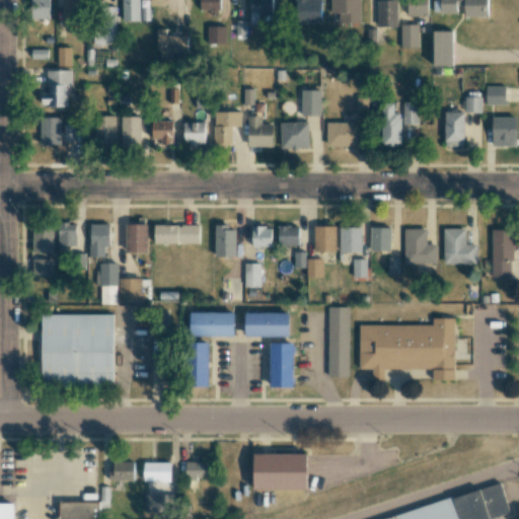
[(50,19),(49,0),(28,0),(29,19),(50,19)]
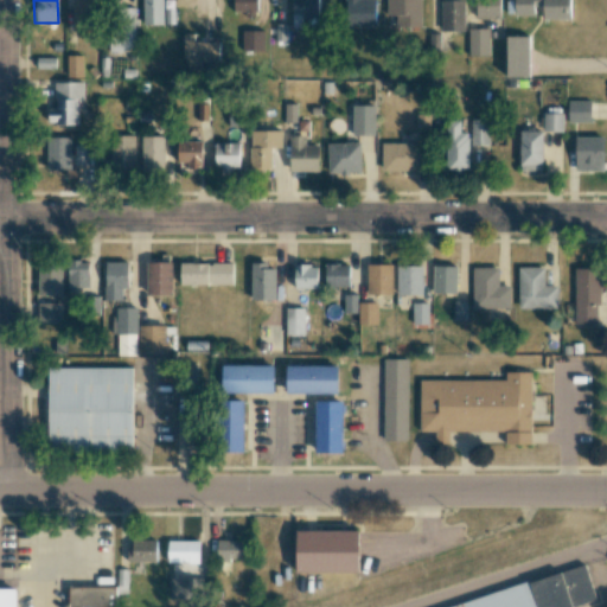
[(96,0),(71,0),(72,30),(97,30),(96,0)]
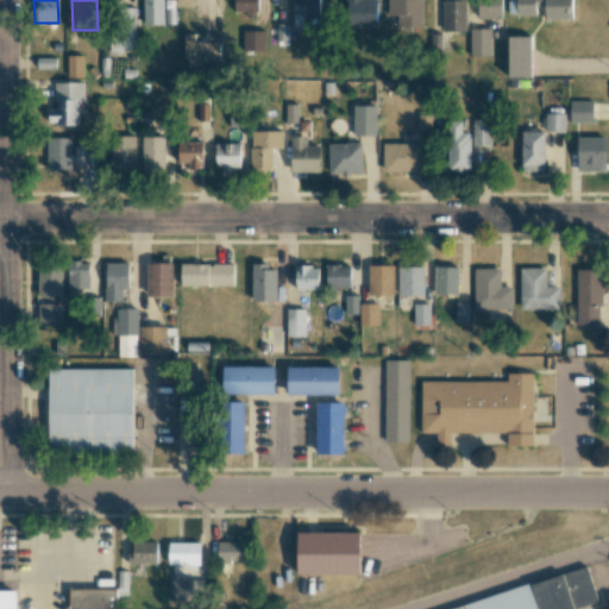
[(163,0),(142,0),(143,25),(164,25),(163,0)]
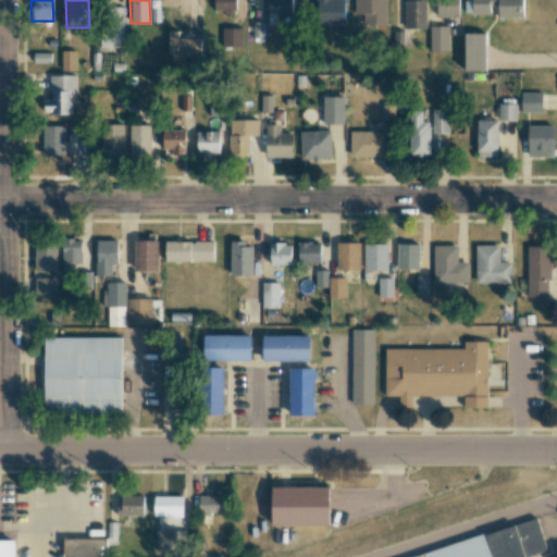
[(213,0),(214,11),(224,11),(225,15),(236,15),(235,0),(213,0)]
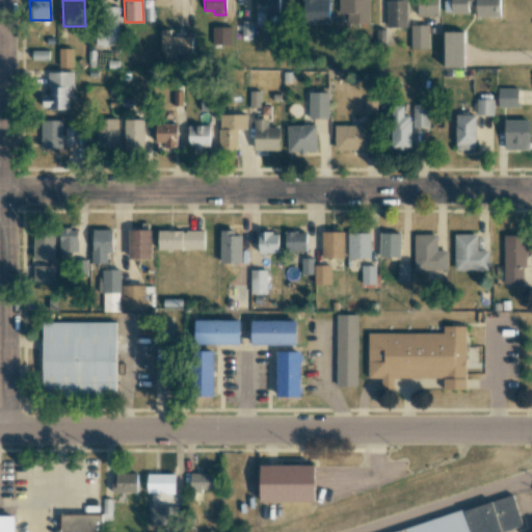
[(278,0),(256,0),(256,24),(264,24),(264,15),(278,16),(278,0)]
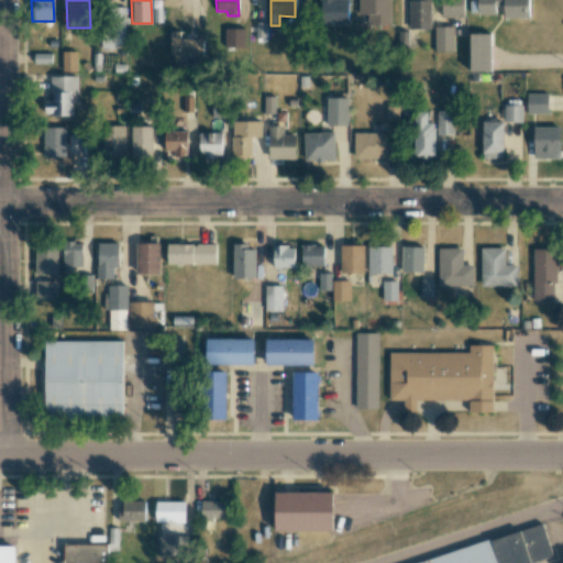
[(346,0),(320,0),(321,24),(348,24),(346,0)]
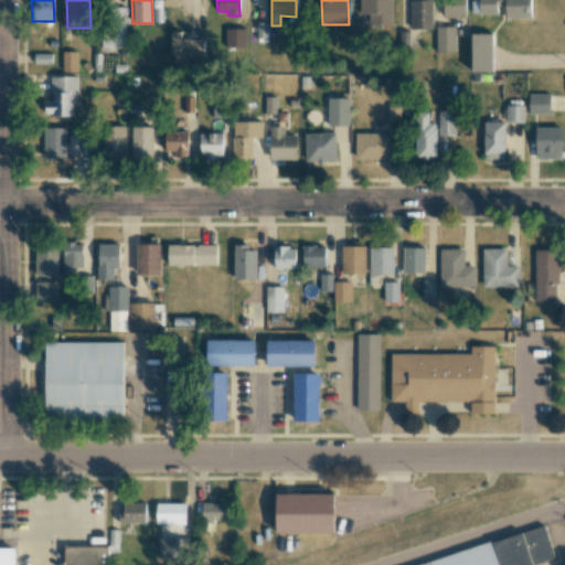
[(392,0),(360,0),(360,14),(369,14),(369,25),(392,25),(392,0)]
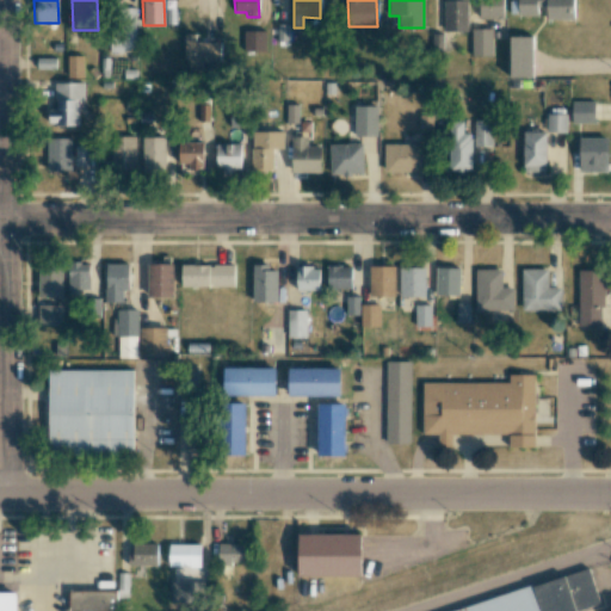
[(467,31),(467,0),(443,0),(444,31),(467,31)]
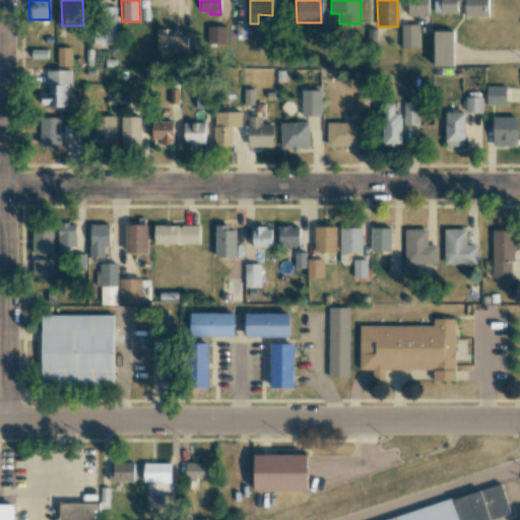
[(428,16),(428,0),(407,0),(407,15),(428,16)]
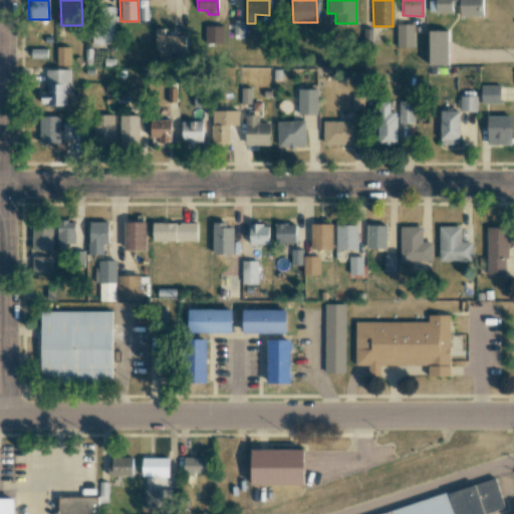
[(483,16),(482,0),(435,0),(436,13),(452,13),(452,6),(459,6),(460,16),(483,16)]
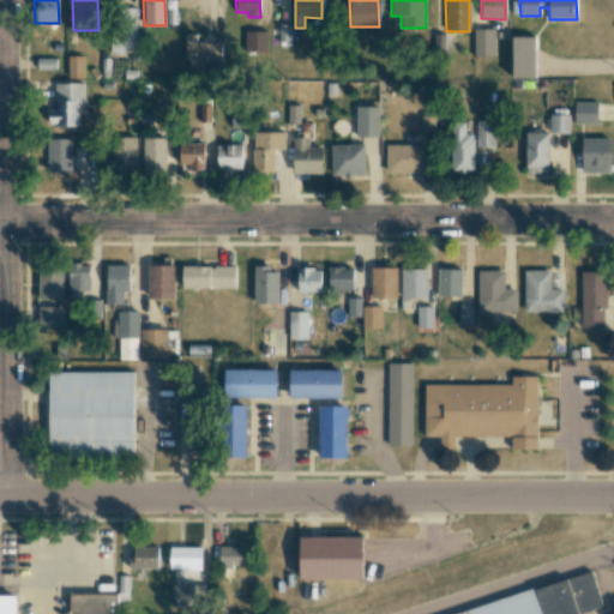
[(110,50),(136,52),(137,8),(125,8),(125,19),(112,19),(110,50)]
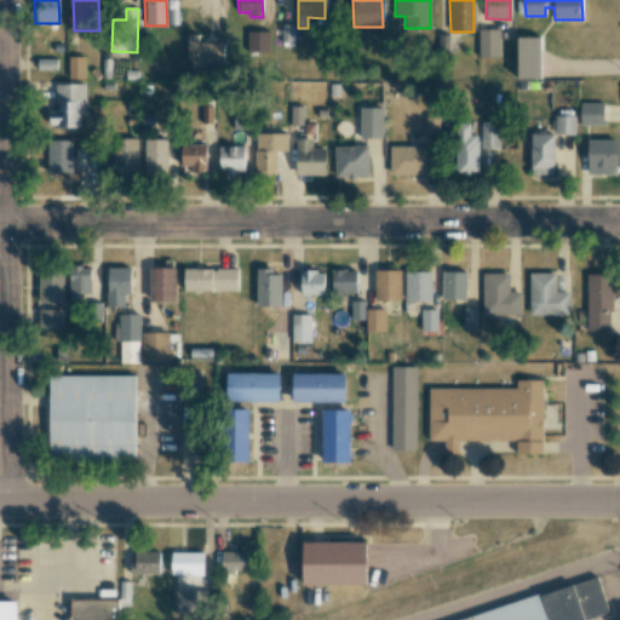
[(499,29),(478,29),(477,57),(499,57),(499,29)]
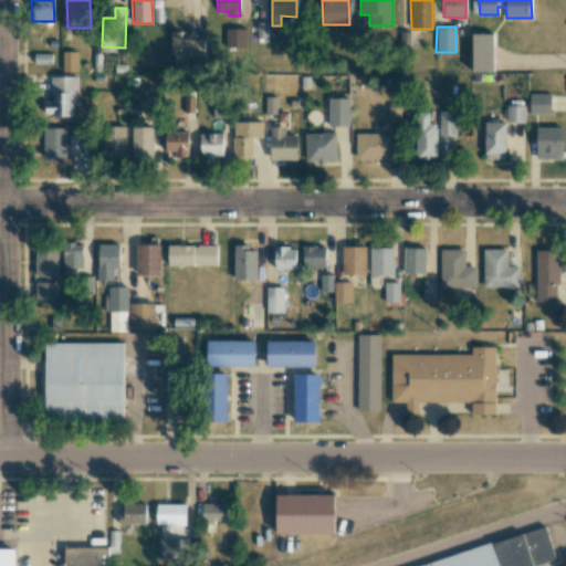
[(226,28),(226,48),(245,48),(247,29),(226,28)]
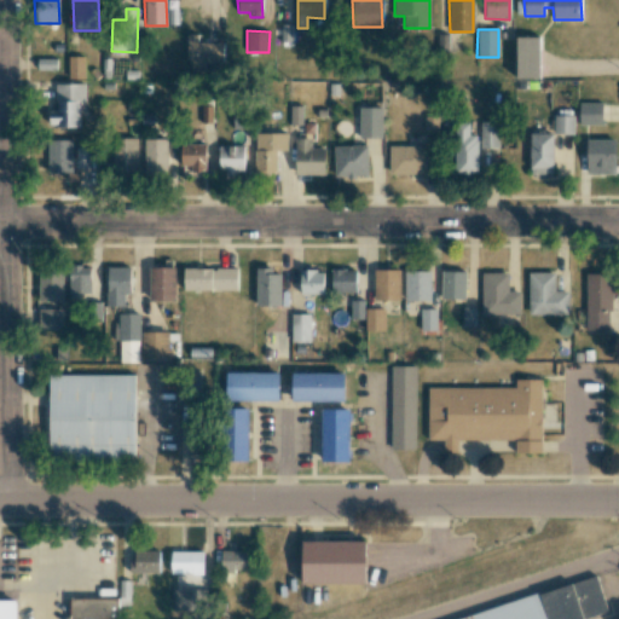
[(198,42),(198,34),(187,34),(187,68),(213,68),(213,69),(223,69),(223,42),(198,42)]
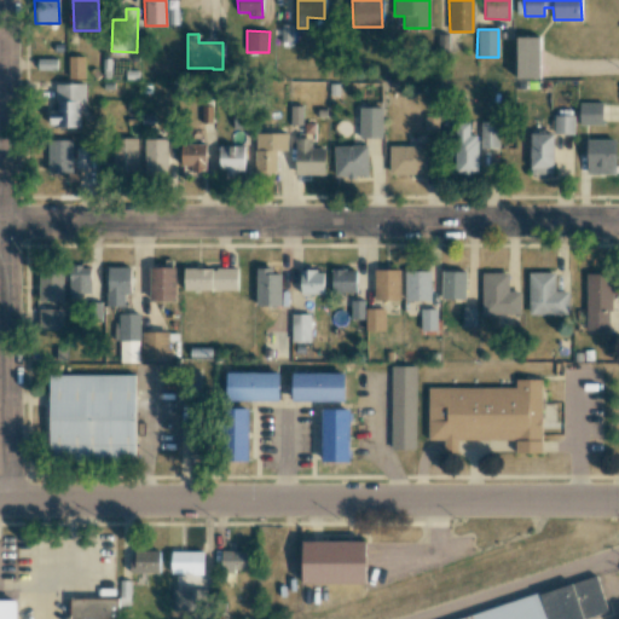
[(539,79),(539,38),(516,36),(516,79),(539,79)]
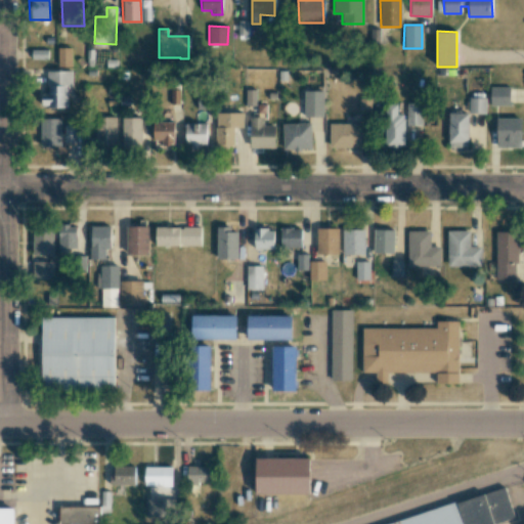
[(57,48),(57,67),(72,67),(71,47),(57,48)]
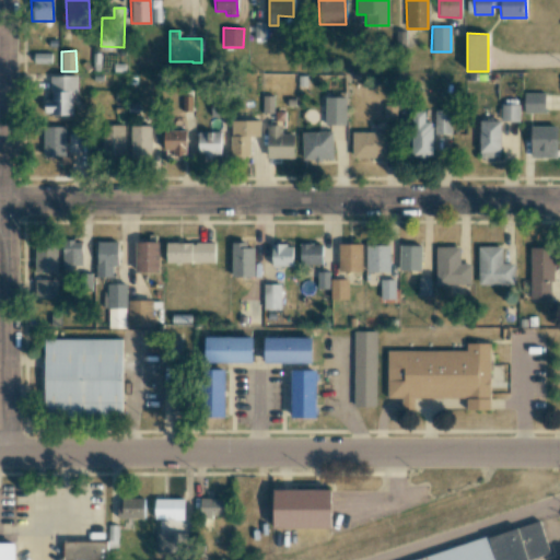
[(45,115),(72,115),(71,92),(77,92),(77,77),(49,77),(50,100),(44,100),(45,115)]
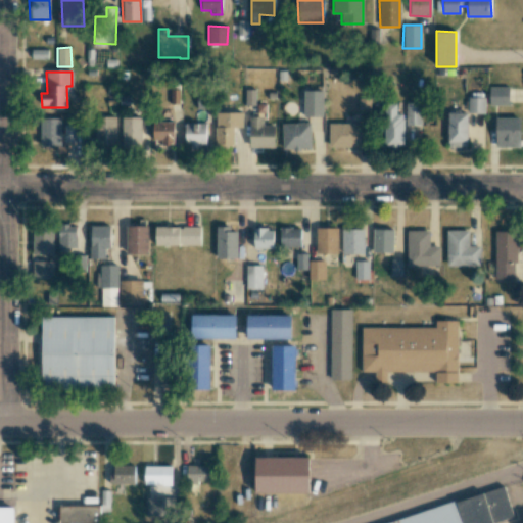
[(488,105),(509,105),(509,87),(489,87),(488,105)]
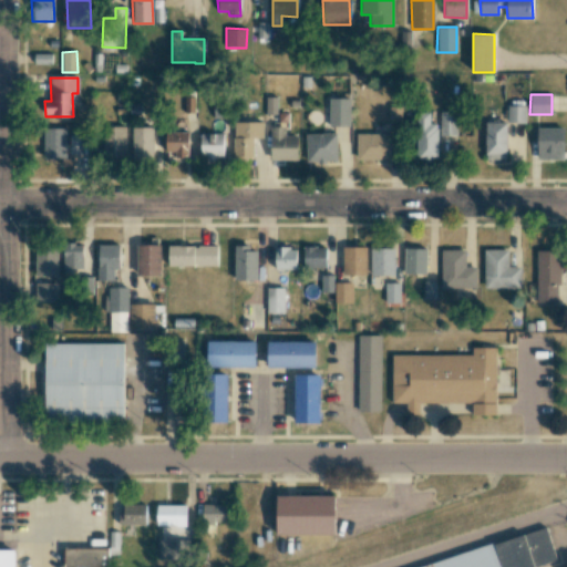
[(276,114),(276,96),(266,96),(266,114),(276,114)]
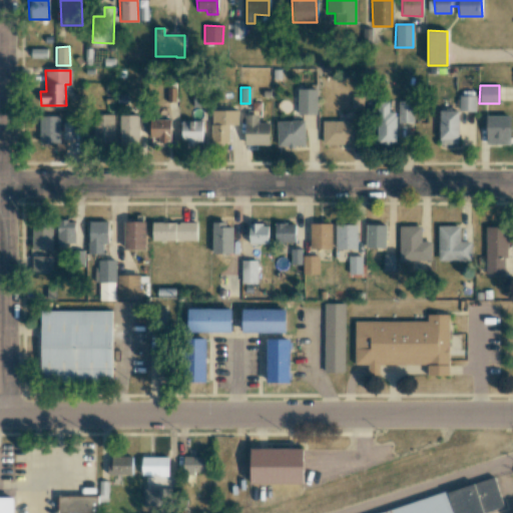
[(316,114),(317,89),(298,89),(297,114),(316,114)]
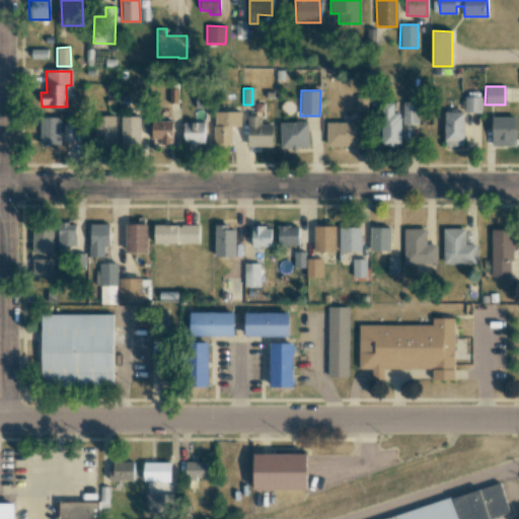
[(480,113),(482,97),(464,96),(463,112),(480,113)]
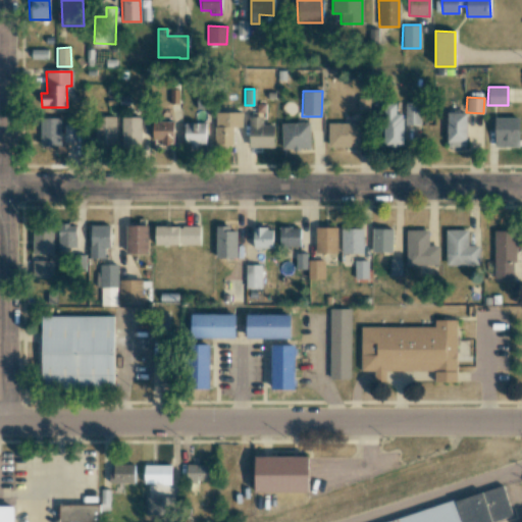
[(370,99),(358,98),(357,117),(369,118),(370,99)]
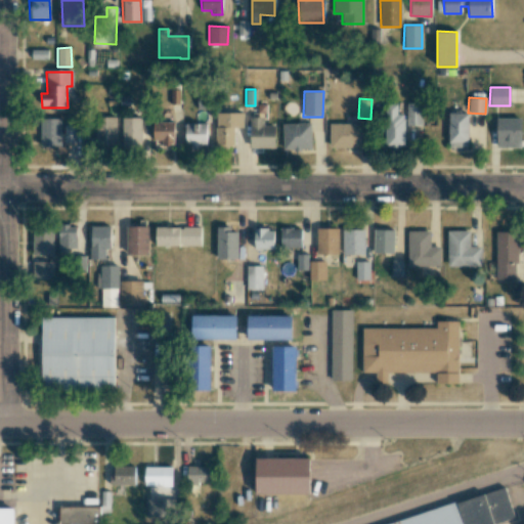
[(404,147),(404,116),(397,115),(397,103),(385,103),(385,146),(404,147)]
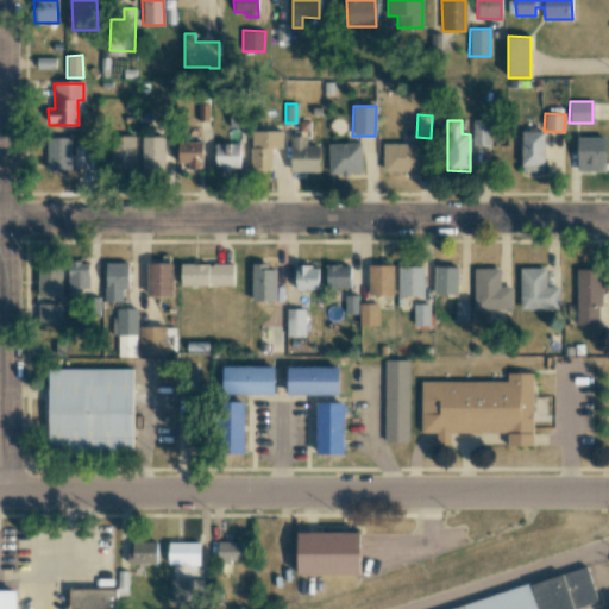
[(472,146),(491,145),(491,120),(472,120),(472,146)]
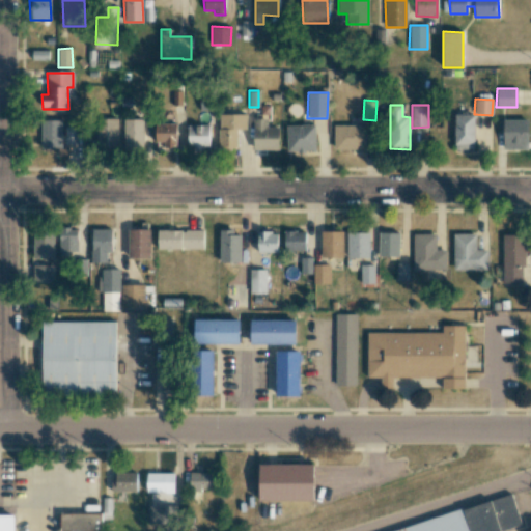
[(246,114),(219,114),(218,147),(238,147),(238,129),(246,129),(246,114)]
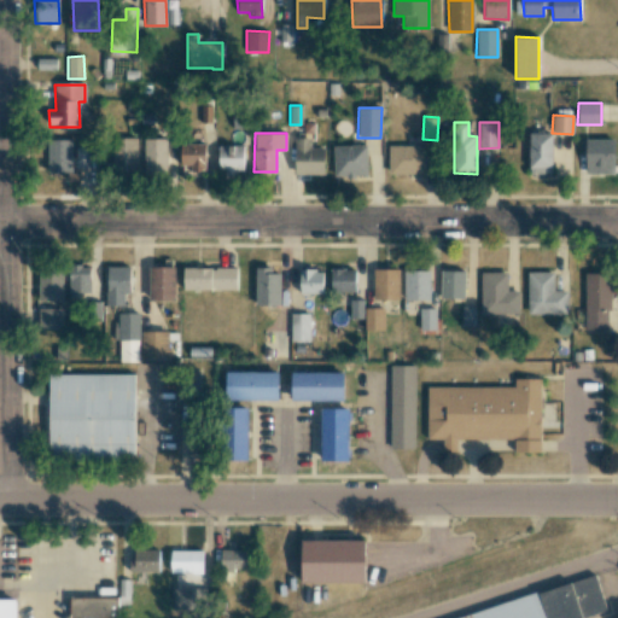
[(552,134),(529,134),(529,174),(552,174),(552,134)]
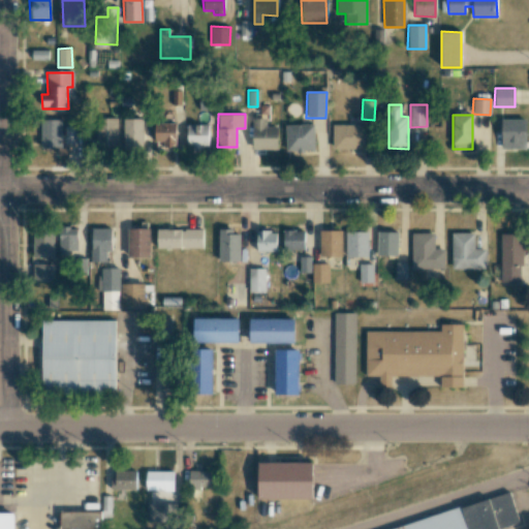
[(278,127),(267,127),(266,118),(252,118),(252,150),(278,149),(278,127)]
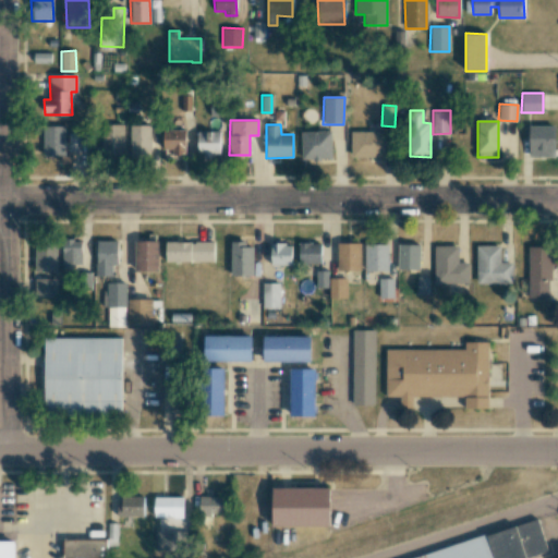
[(64,125),(41,126),(43,159),(64,158),(64,125)]
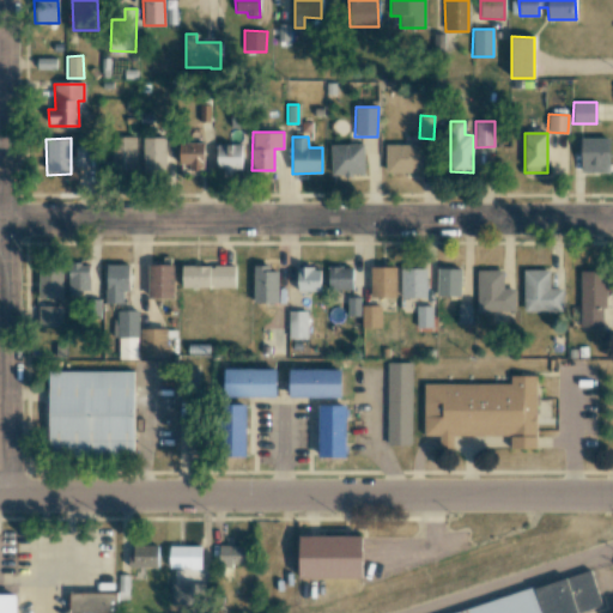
[(137,174),(137,138),(113,138),(111,174),(137,174)]
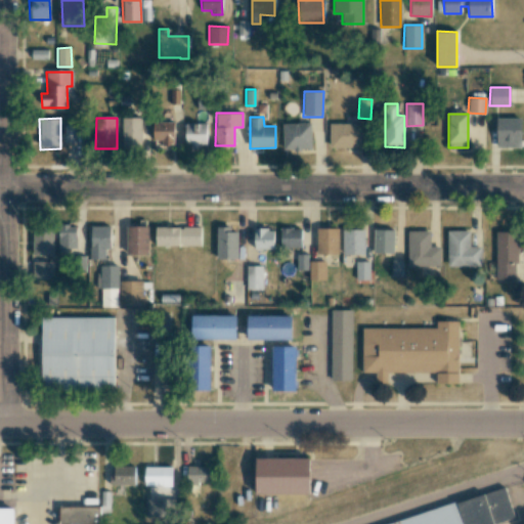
[(122,146),(141,146),(142,118),(122,118),(122,146)]
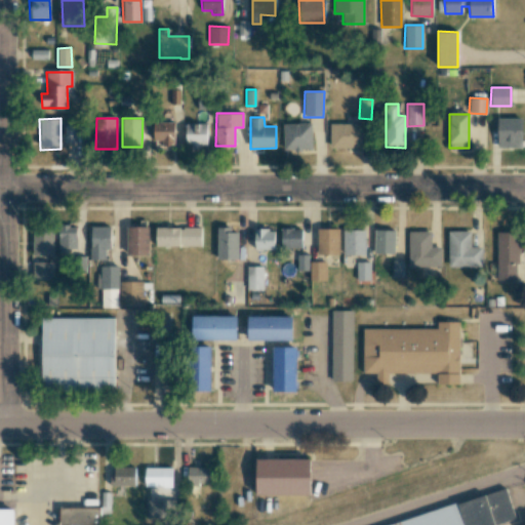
[(497,148),(522,148),(522,119),(497,119),(497,148)]
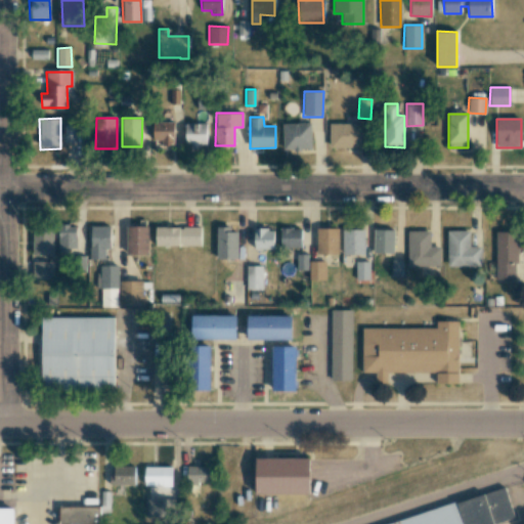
[(174,145),(174,122),(154,122),(154,146),(174,145)]
